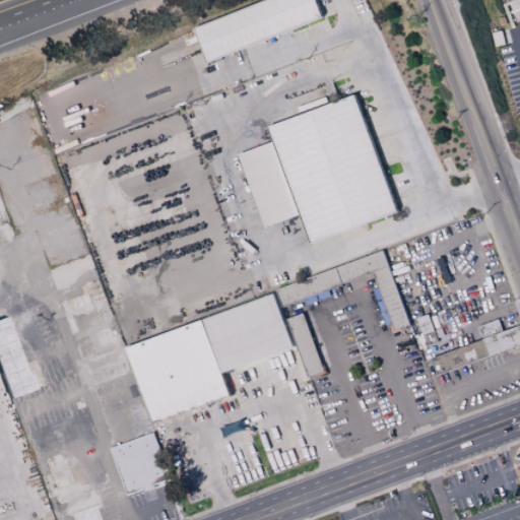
[(192,29),(265,0),(315,0),(322,17),(205,63),(192,29)]
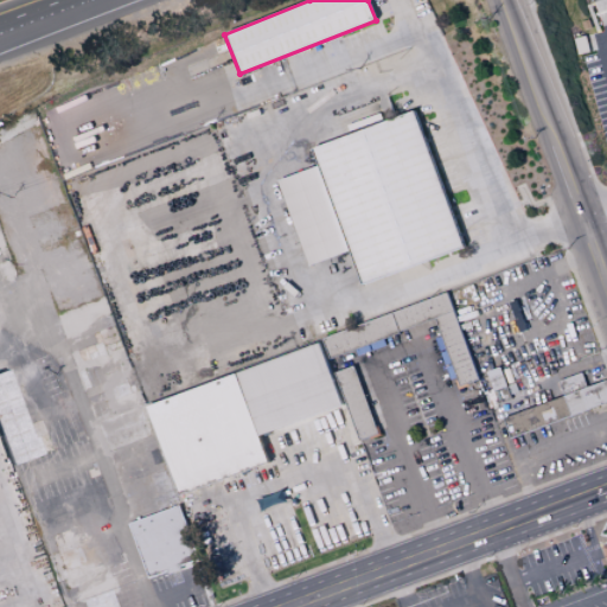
[(312,148),(413,110),(464,247),(362,285),(350,251),(307,267),(276,180),(318,165),(312,148)]
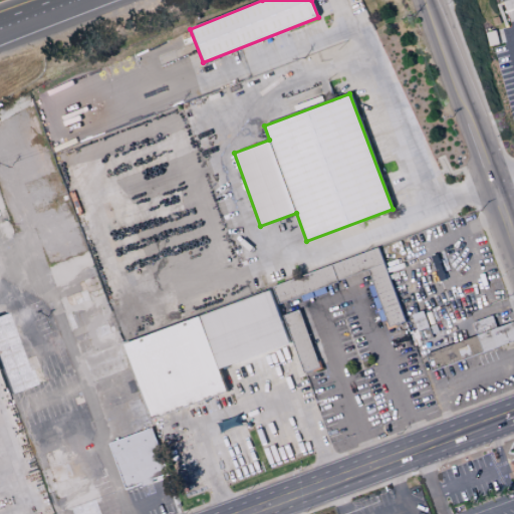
[(123,335),(149,418),(227,394),(219,366),(292,343),(302,372),(318,367),(300,309),(282,314),(277,300),(369,272),(387,326),(403,321),(381,254),(123,335)]
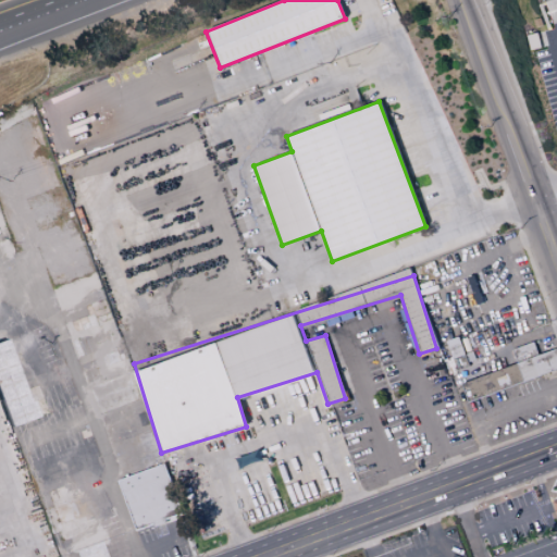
[(35,420),(11,339),(0,343),(0,406),(7,429),(35,420)]
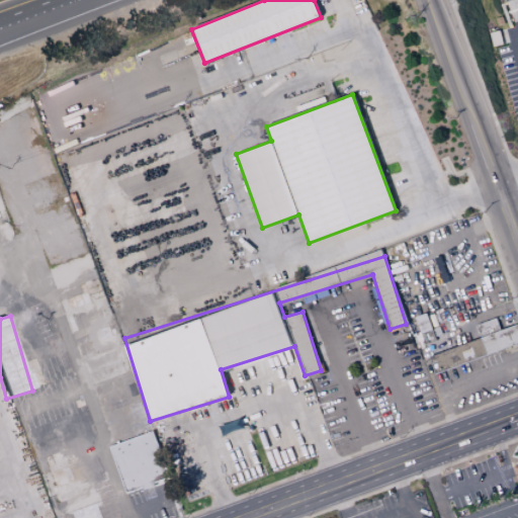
[(500,330),(496,318),(477,325),(481,337),(500,330)]
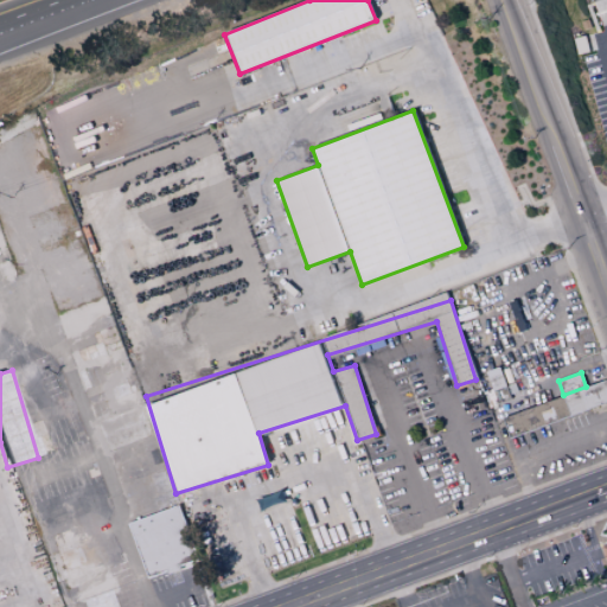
[(606,382),(502,416),(508,435),(606,403),(606,382)]
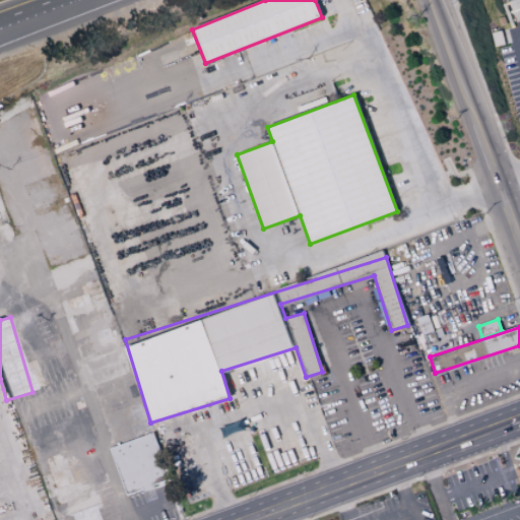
[(110,448),(125,494),(169,479),(154,434),(110,448)]
